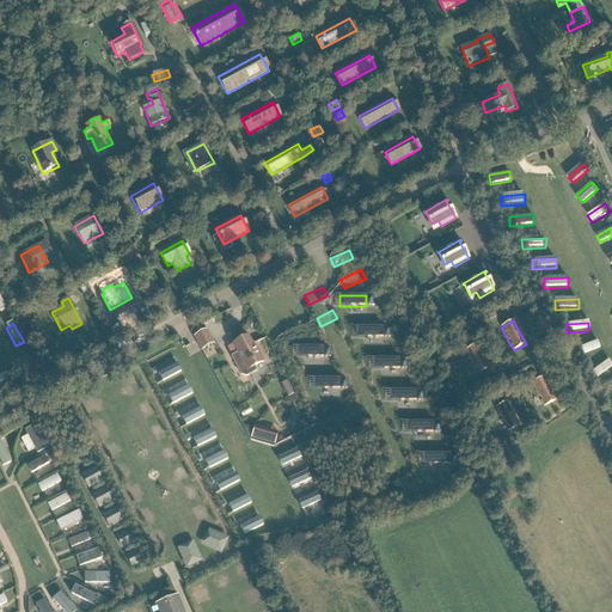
[(329,346),(349,336),(344,328),(325,338),(329,346)]
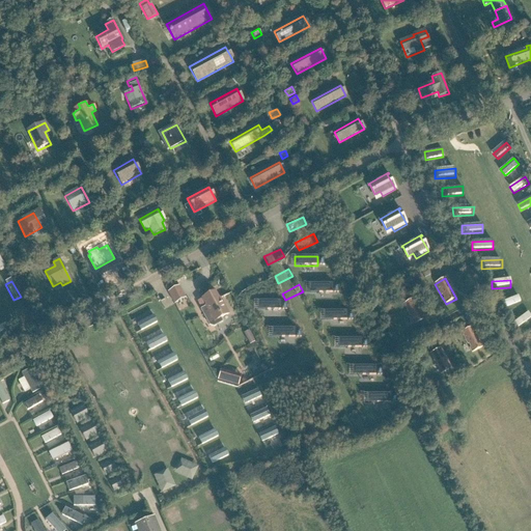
[(309,294),(332,294),(332,284),(309,284),(309,294)]
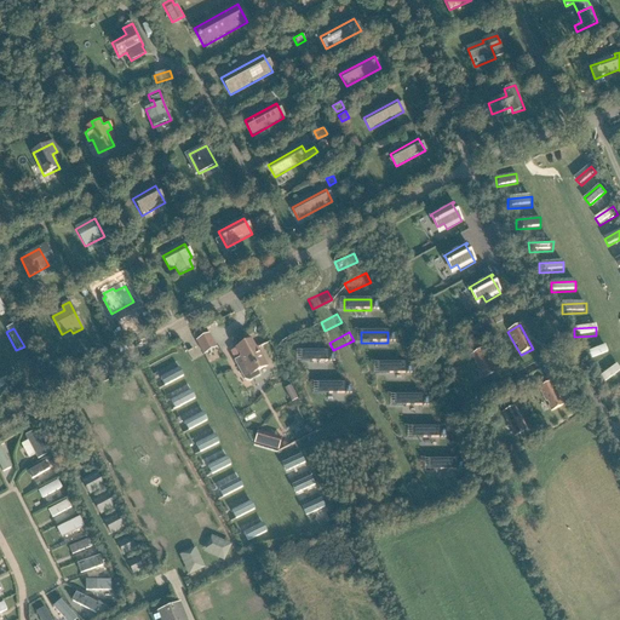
[(196,342),(204,356),(217,349),(210,334),(196,342)]
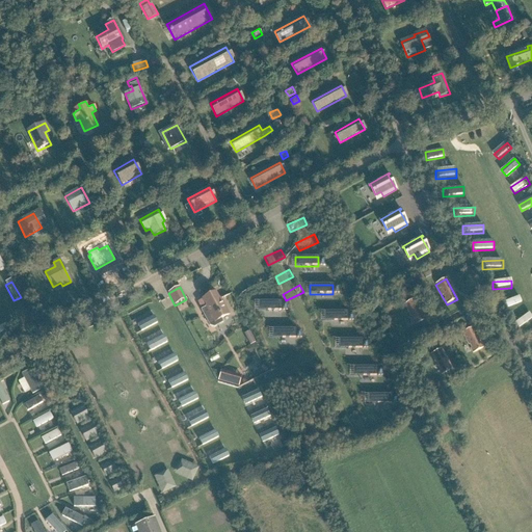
[(164,293),(149,301),(152,307),(168,298),(164,293)]
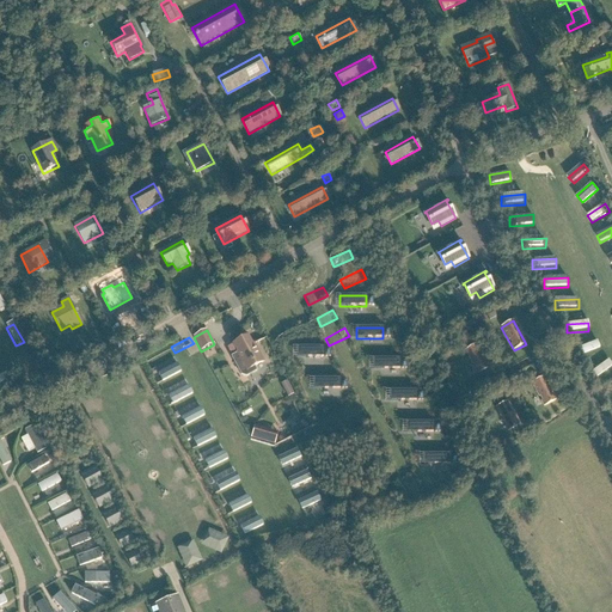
[(238,354),(237,354),(231,357),(242,375),(246,377),(257,371),(255,367),(264,362),(258,353),(263,349),(259,342),(252,346),(248,337),(233,346),(238,354)]
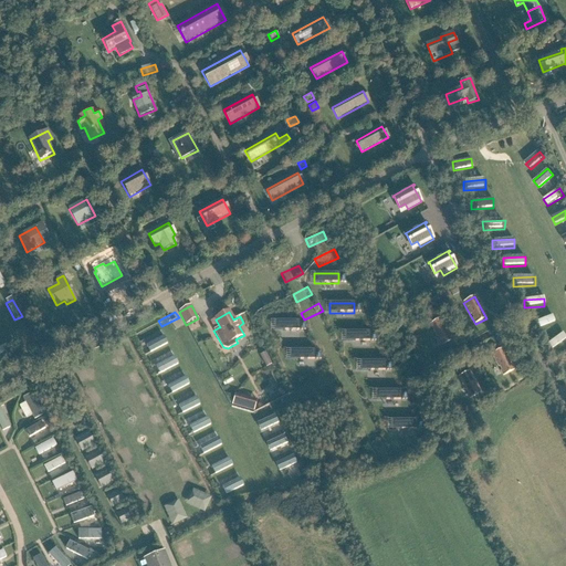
[(555,323),(552,316),(533,324),(536,331),(555,323)]
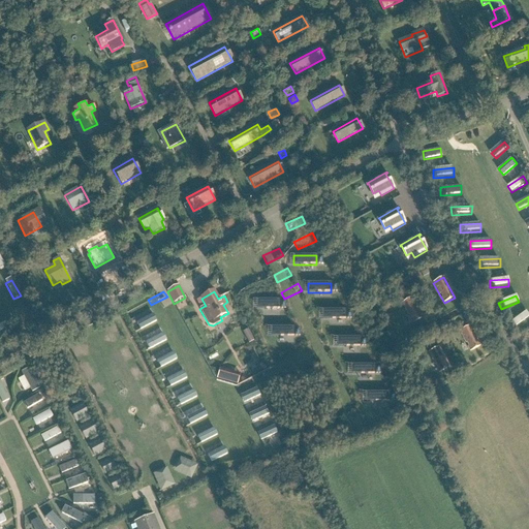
[(423,318),(412,298),(402,304),(412,323),(423,318)]
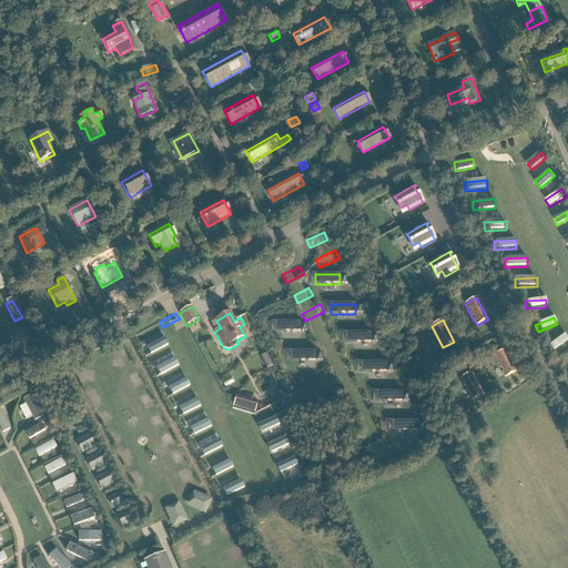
[(275,332),(300,332),(300,322),(275,322),(275,332)]
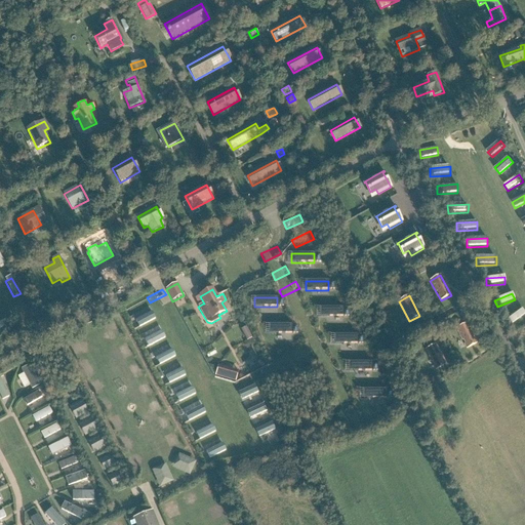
[(292,311),(294,317),(305,313),(303,308),(292,311)]
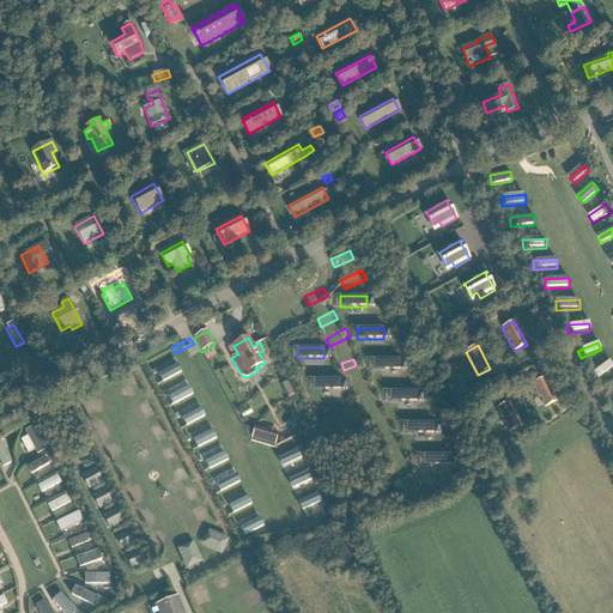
[(372,370),(399,370),(399,359),(372,359),(372,370)]
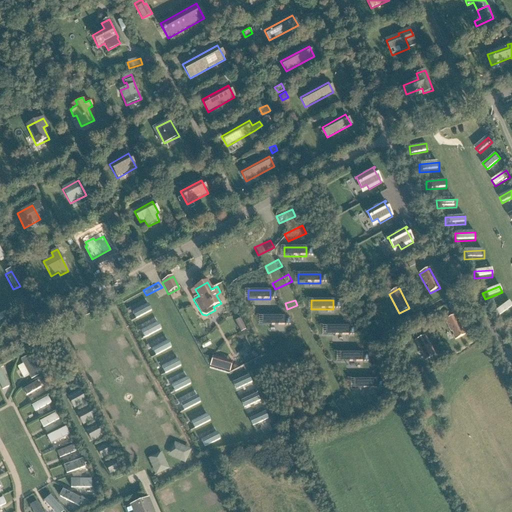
[(511,308),(511,306),(508,302),(496,312),(499,317),(511,308)]
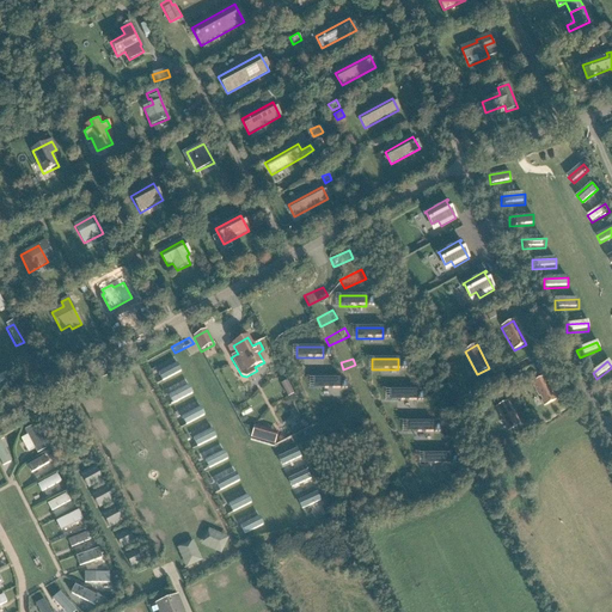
[(163,383),(182,372),(177,363),(159,374),(163,383)]
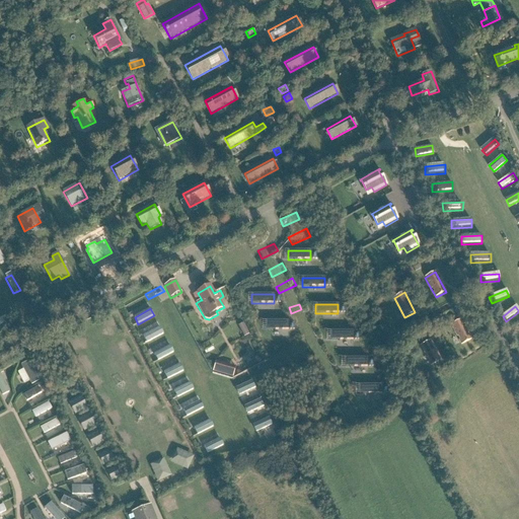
[(443,316),(439,319),(442,325),(447,322),(443,316)]
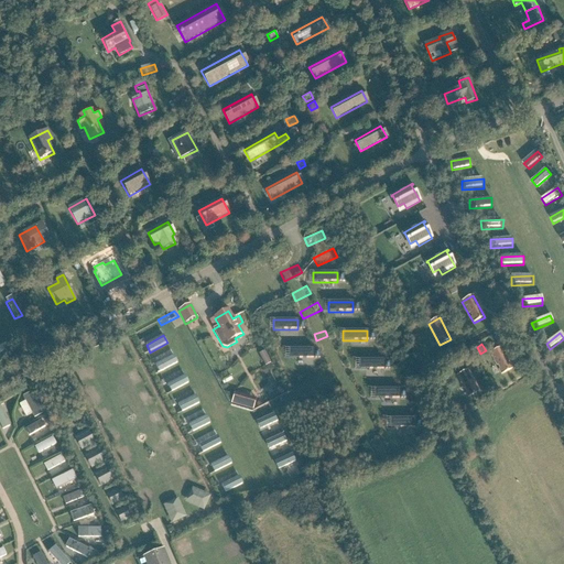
[(501,375),(512,369),(501,348),(490,354),(501,375)]
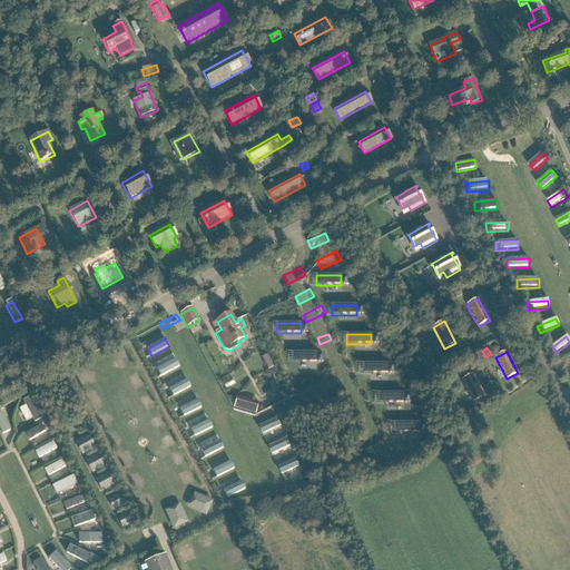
[(292,362),(316,362),(316,353),(291,353),(292,362)]
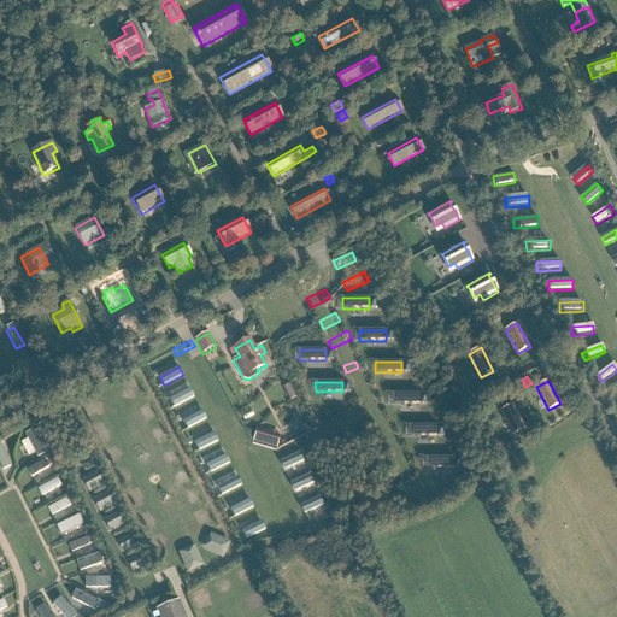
[(289,385),(283,388),(291,401),(297,398),(289,385)]
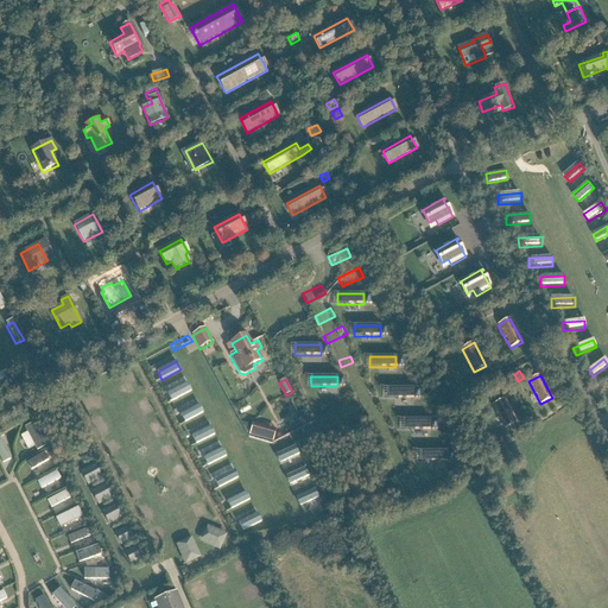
[(172,403),(191,393),(187,385),(168,394),(172,403)]
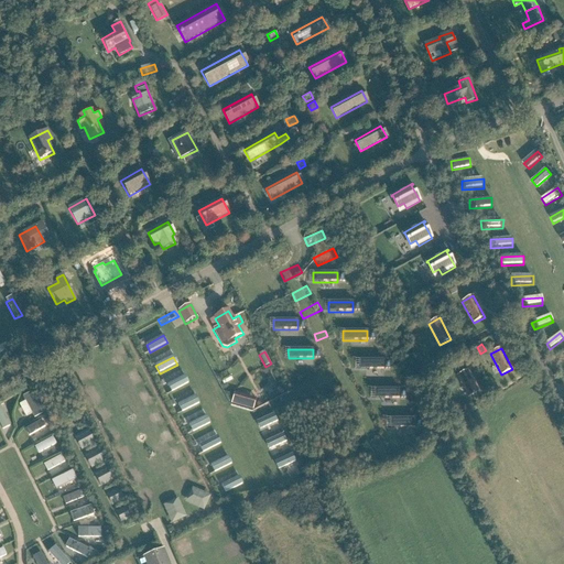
[(358,370),(382,369),(382,360),(358,360),(358,370)]
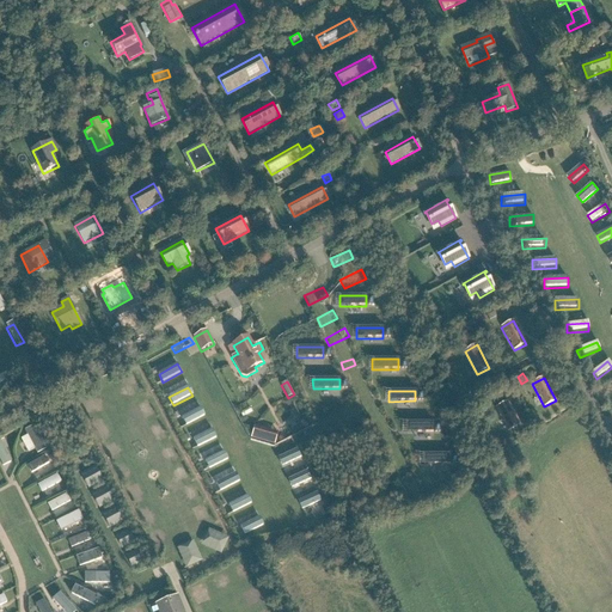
[(258,423),(265,418),(257,401),(249,404),(258,423)]
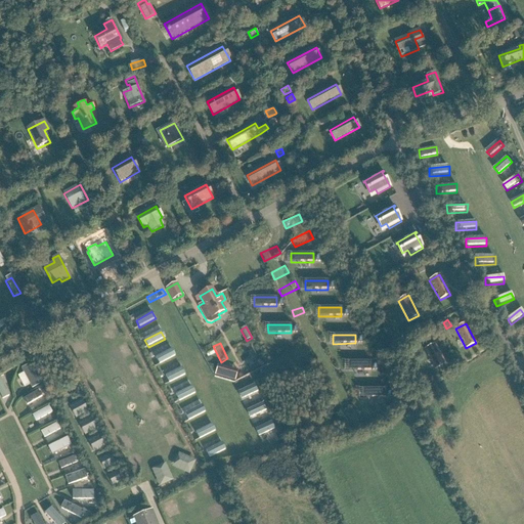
[(417,344),(410,346),(412,352),(419,349),(417,344)]
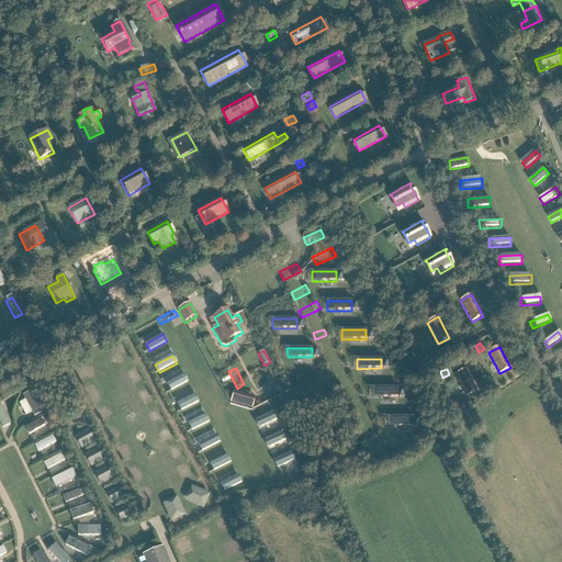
[(467,396),(478,391),(467,369),(456,375),(467,396)]
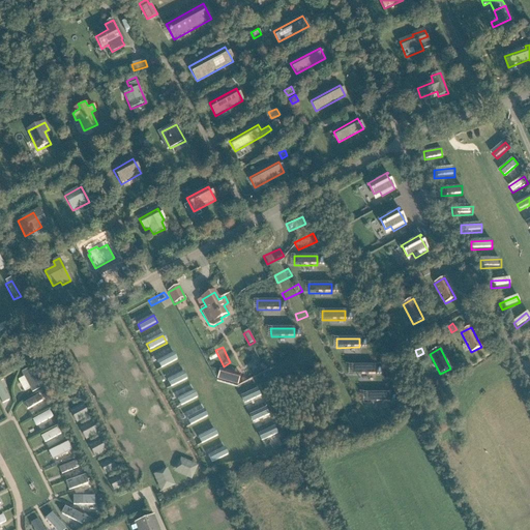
[(162,370),(178,361),(174,353),(157,362),(162,370)]
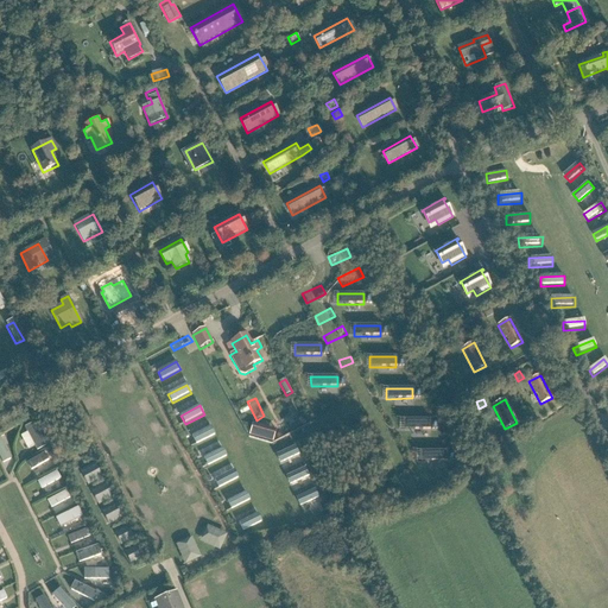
[(236,430),(245,428),(236,407),(229,411),(236,430)]
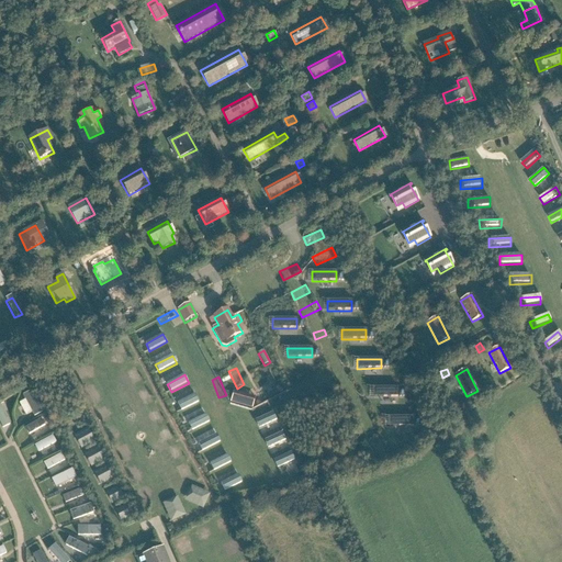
[(202,386),(194,390),(203,408),(211,405),(202,386)]
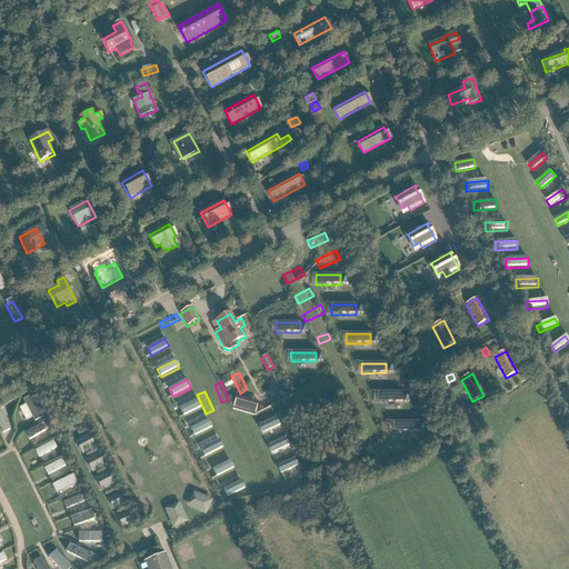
[(377,402),(401,402),(401,392),(377,393),(377,402)]
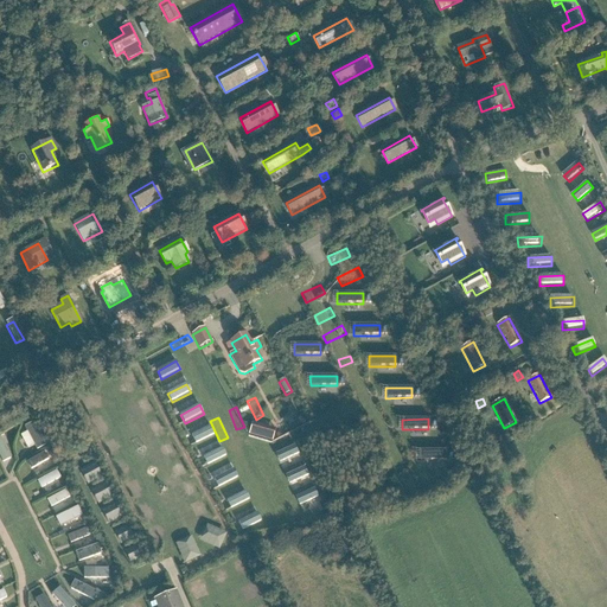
[(48,447),(34,423),(25,428),(38,452),(48,447)]
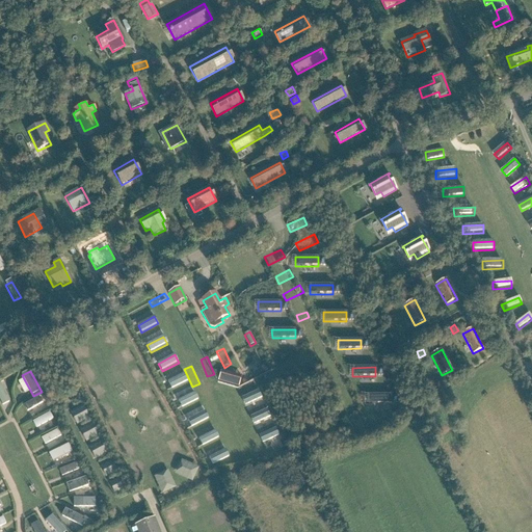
[(221,371),(218,381),(238,387),(241,377),(221,371)]
